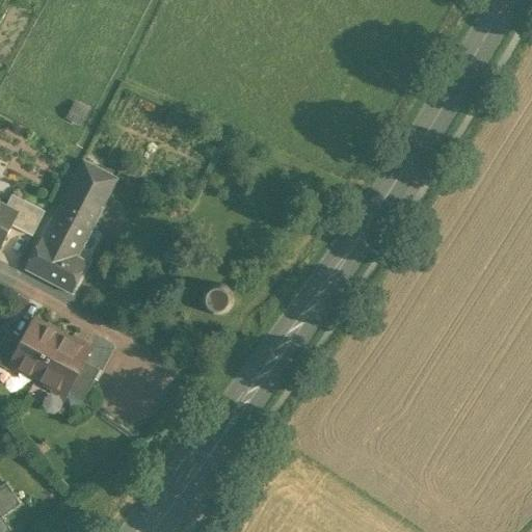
[(75,102),(67,118),(81,126),(90,109),(75,102)]
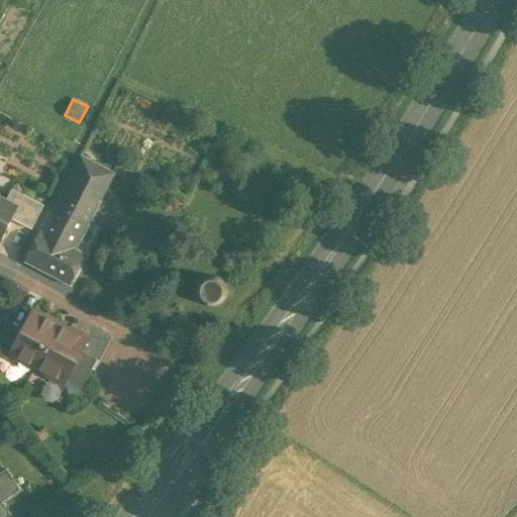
[(96,162),(82,154),(69,180),(83,187),(96,162)]
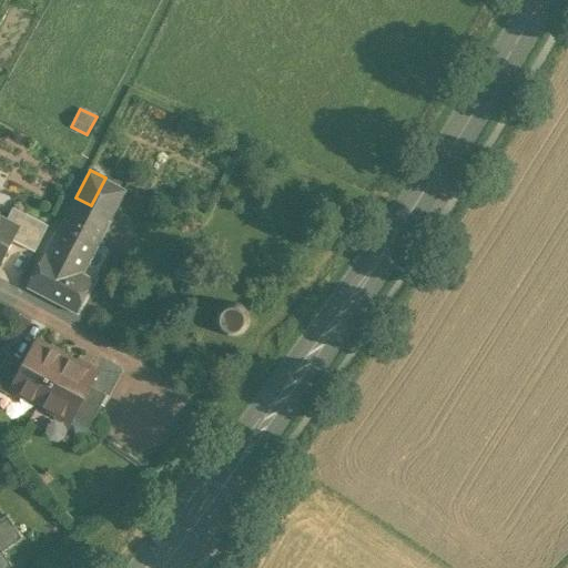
[(105,178),(91,205),(110,215),(125,188),(105,178)]
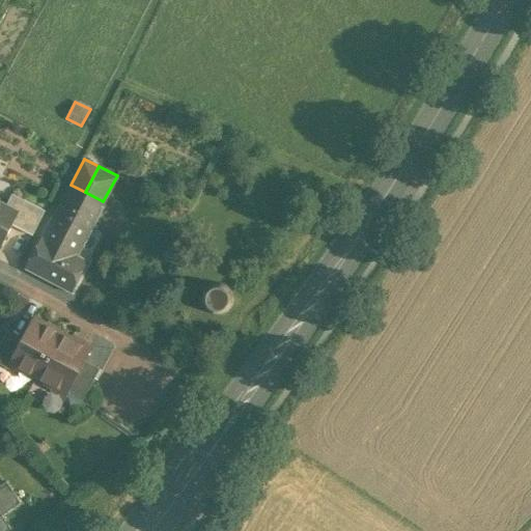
[(71,185),(43,238),(76,255),(103,201),(85,192),(71,185)]
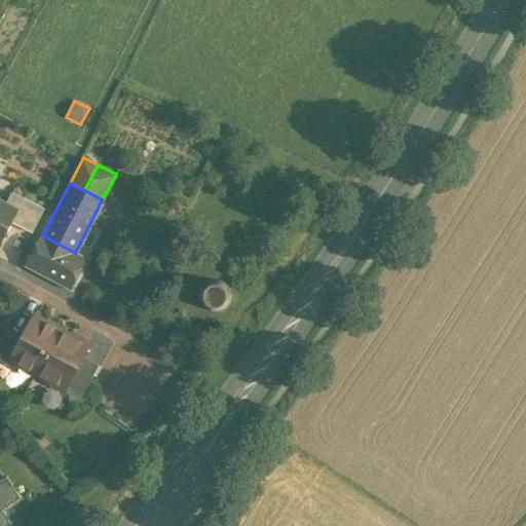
[(25,197),(12,191),(7,203),(19,209),(25,197)]
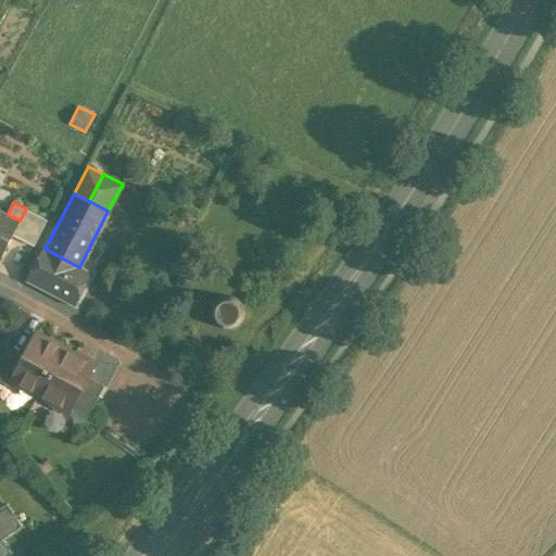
[(48,219),(26,209),(20,220),(21,222),(13,235),(35,245),(48,219)]
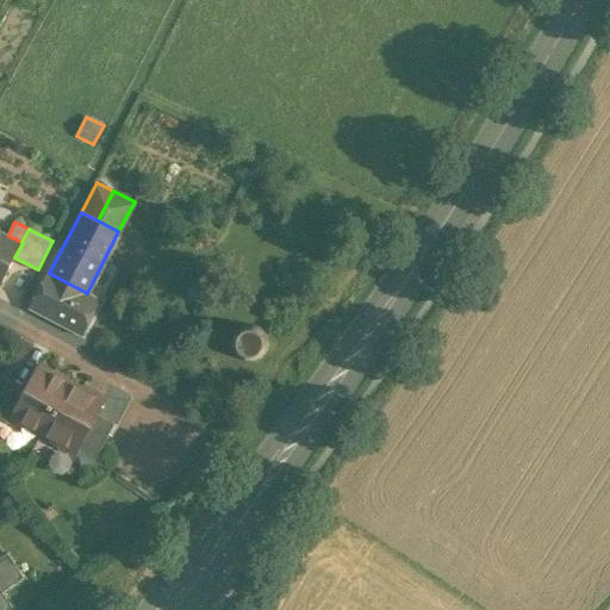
[(8,236),(0,231),(0,286),(14,257),(23,243),(22,242),(8,236)]
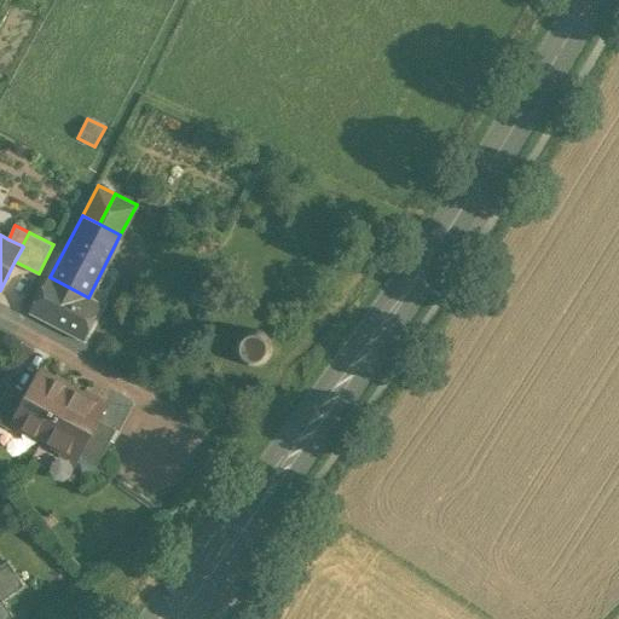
[(88,298),(50,277),(30,312),(84,340),(102,305),(88,298)]
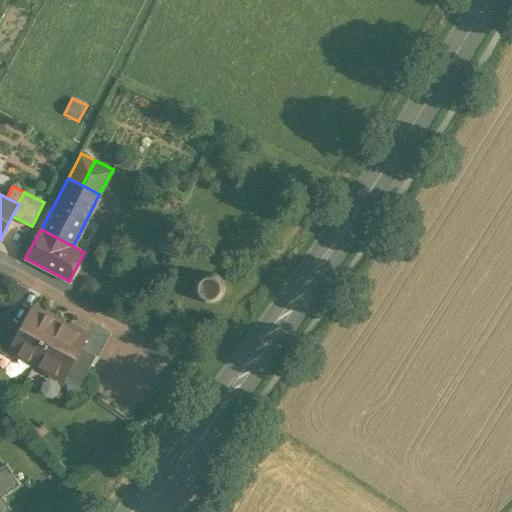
[(214,303),(226,289),(212,277),(200,291),(214,303)]
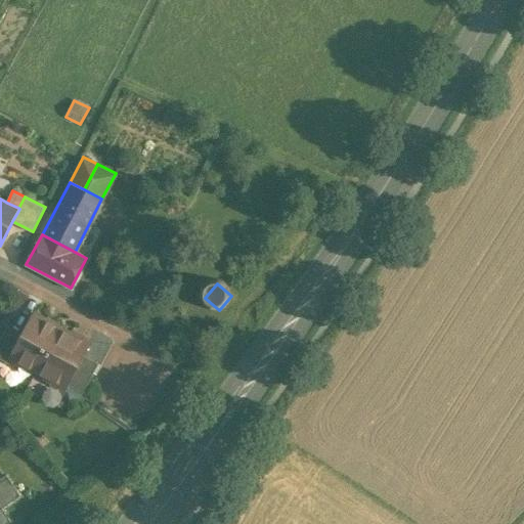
[(60,329),(35,315),(24,337),(11,358),(12,358),(37,372),(60,329)]
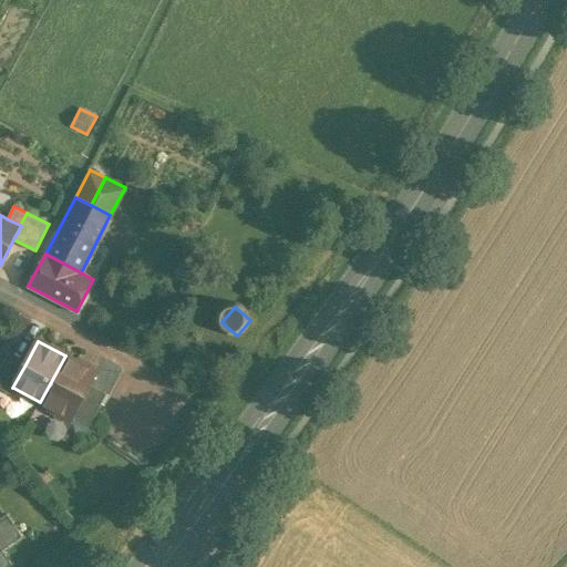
[(26,364),(8,354),(0,368),(0,388),(10,394),(13,388),(12,388),(26,364)]
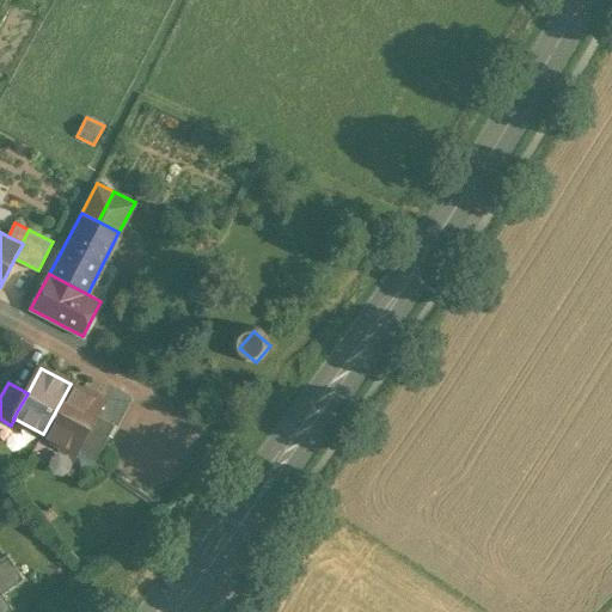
[(71,384),(43,434),(77,452),(97,415),(104,402),(71,384)]
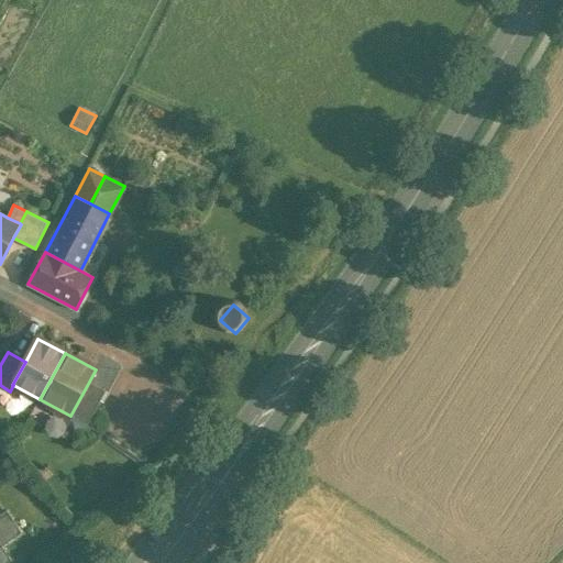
[(107,390),(89,382),(70,416),(87,426),(107,390)]
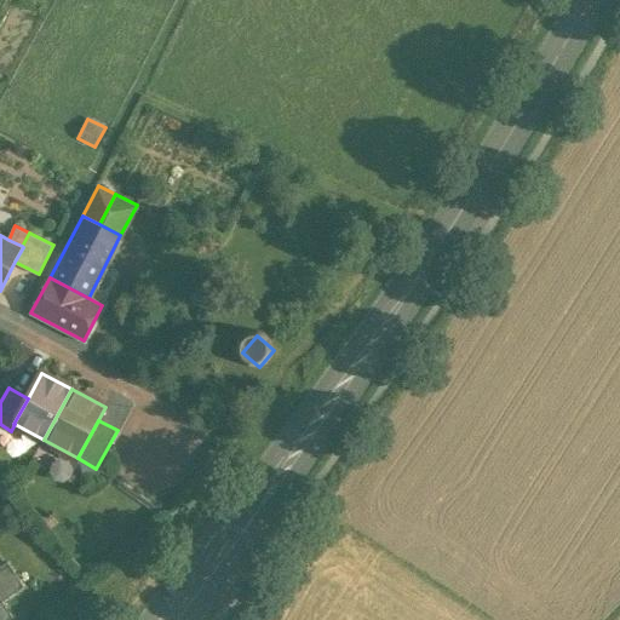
[(9,562),(0,567),(0,603),(24,587),(9,562)]
